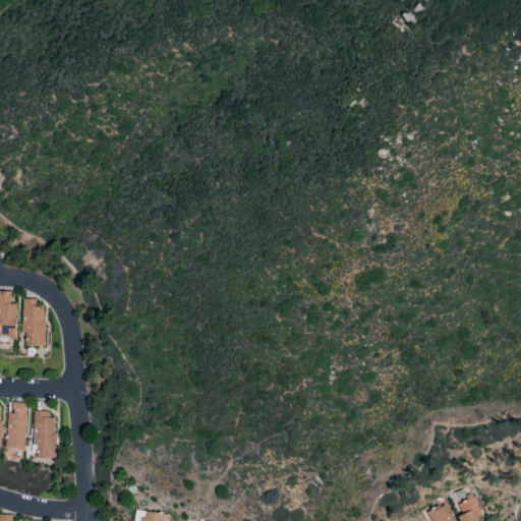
[(10,292),(0,291),(0,337),(15,338),(16,304),(10,304),(10,292)]
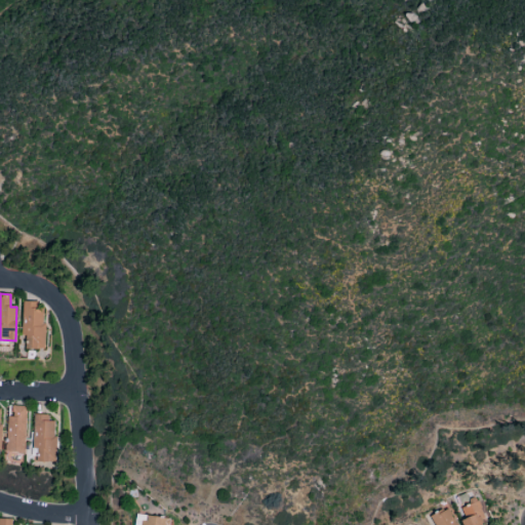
[(43,350),(43,303),(23,303),(23,336),(27,336),(27,350),(43,350)]
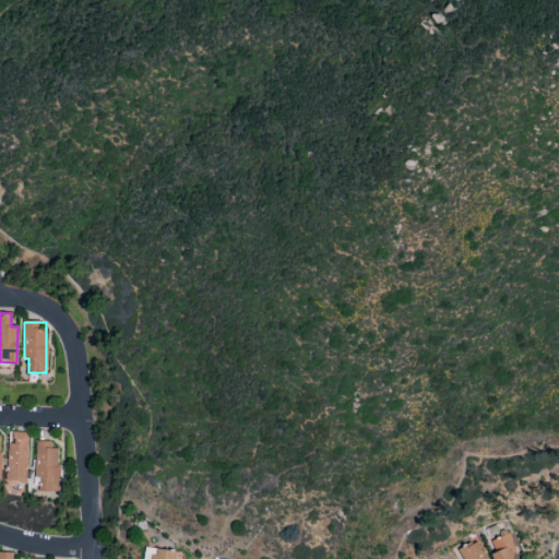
[(8,482),(26,483),(27,432),(9,432),(8,482)]
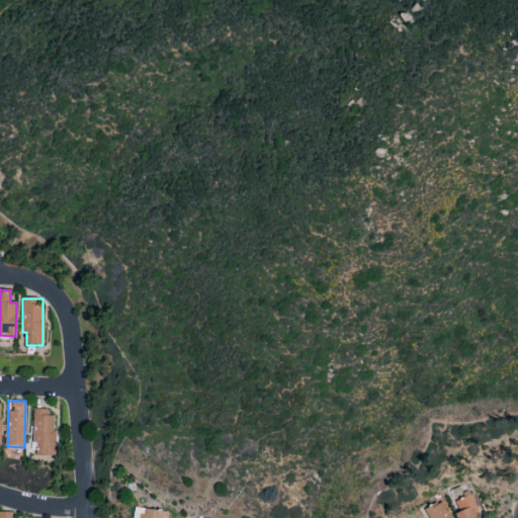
[(54,457),(56,412),(33,411),(32,442),(38,443),(37,456),(54,457)]
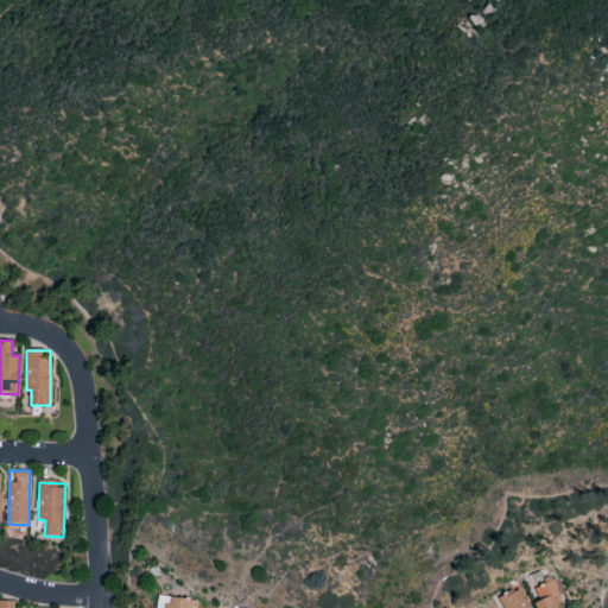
[(533,589),(538,601),(534,603),(536,607),(561,607),(550,582),(533,589)]
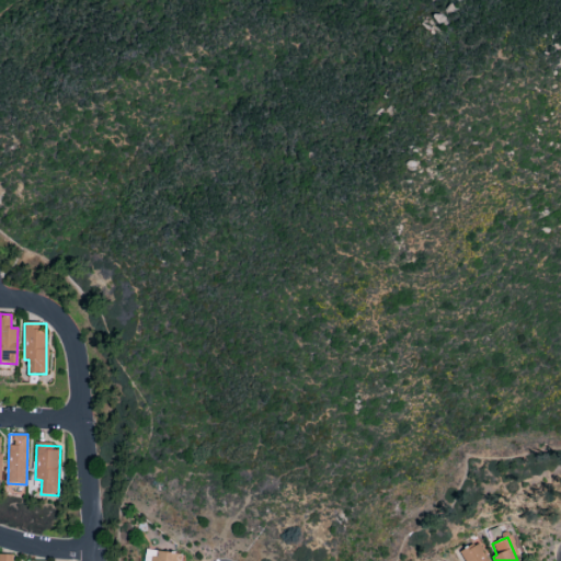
[(459,552),(462,560),(487,560),(479,544),(459,552)]
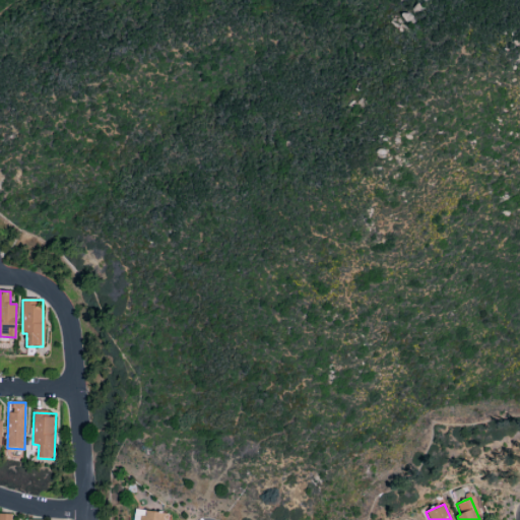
[(168,519),(169,513),(133,511),(132,519),(168,519)]
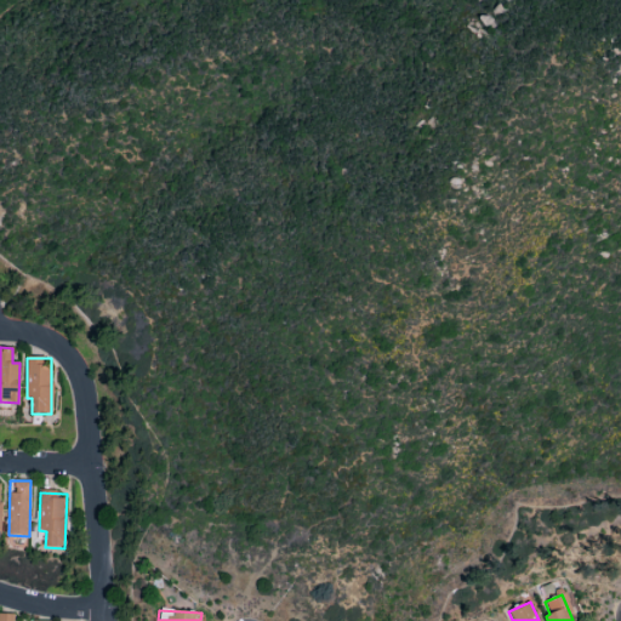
All buildings are outlined.
